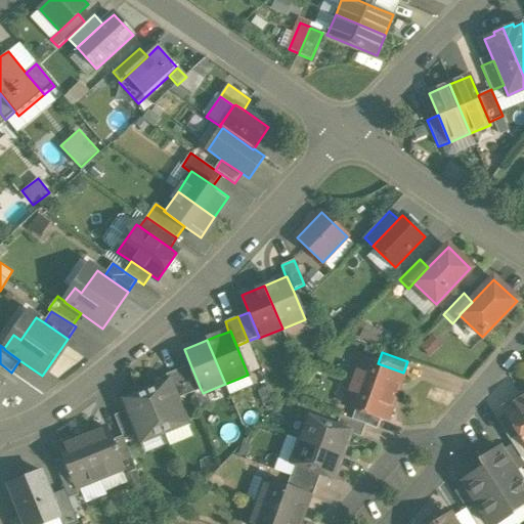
[(378,363),(361,357),(352,381),(395,396),(403,373),(378,363)]
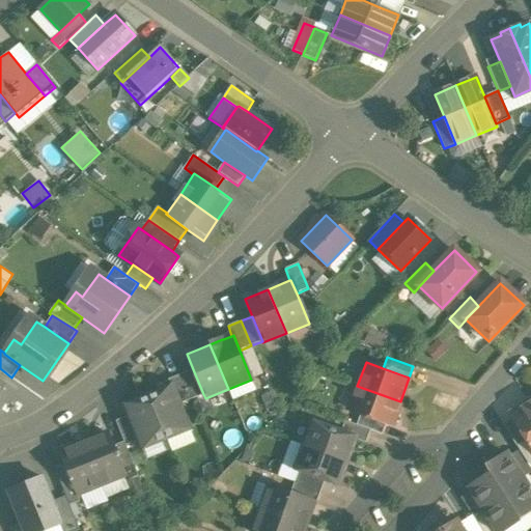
[(193,369),(182,374),(192,399),(203,394),(193,369)]
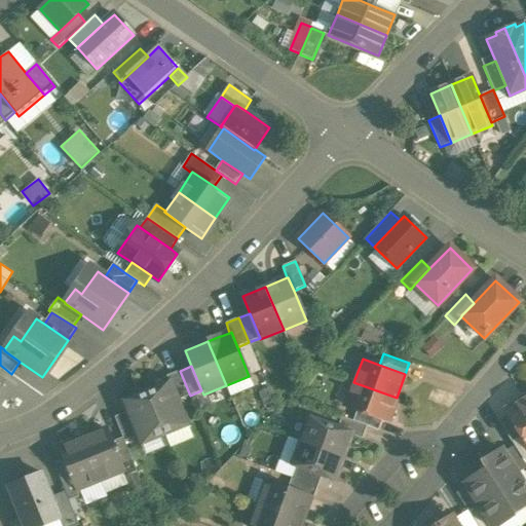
[(180,371),(166,376),(170,384),(171,383),(178,401),(190,396),(180,371)]
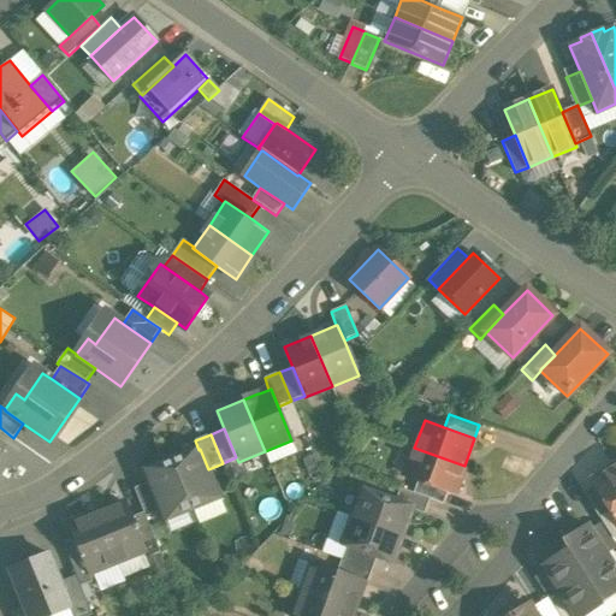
[(465,466),(414,448),(404,475),(419,480),(448,491),(455,493),(465,466)]
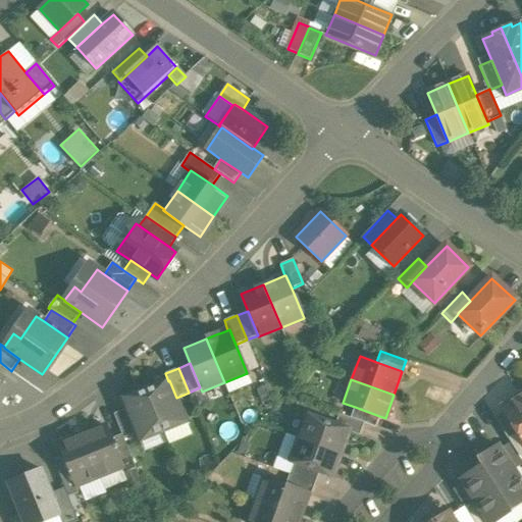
[(168,381),(146,390),(163,431),(187,422),(176,398),(169,380),(168,381)]
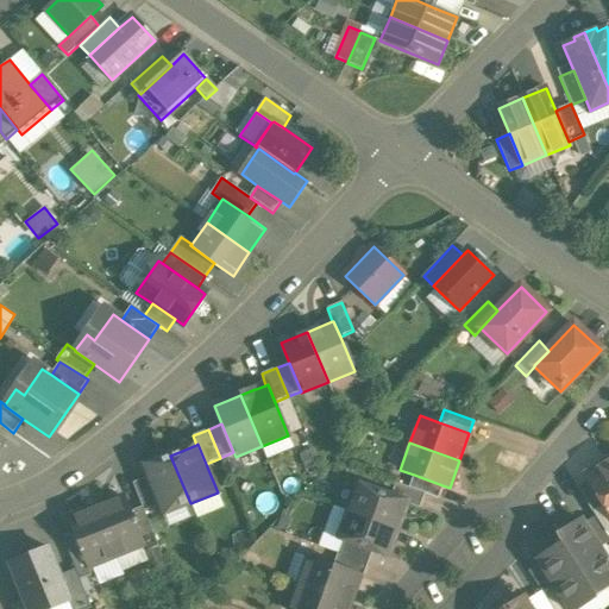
[(190,503),(170,456),(143,466),(146,477),(158,506),(162,515),(190,503)]
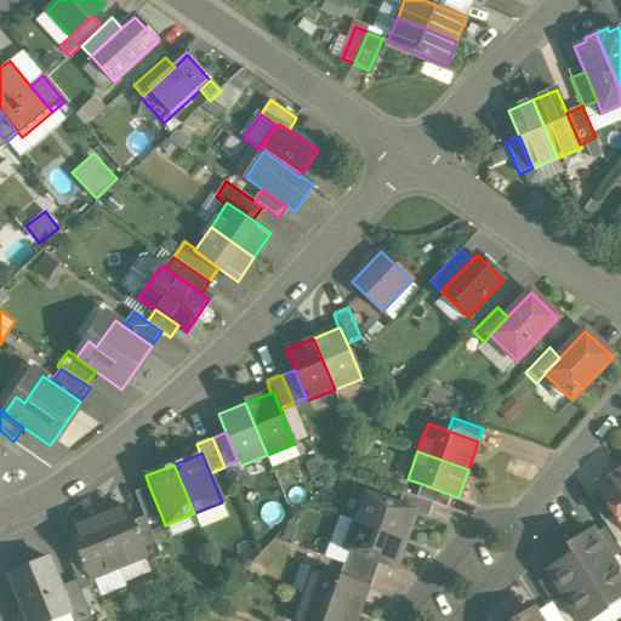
[(620,469),(598,485),(599,489),(617,517),(620,522),(620,469)]
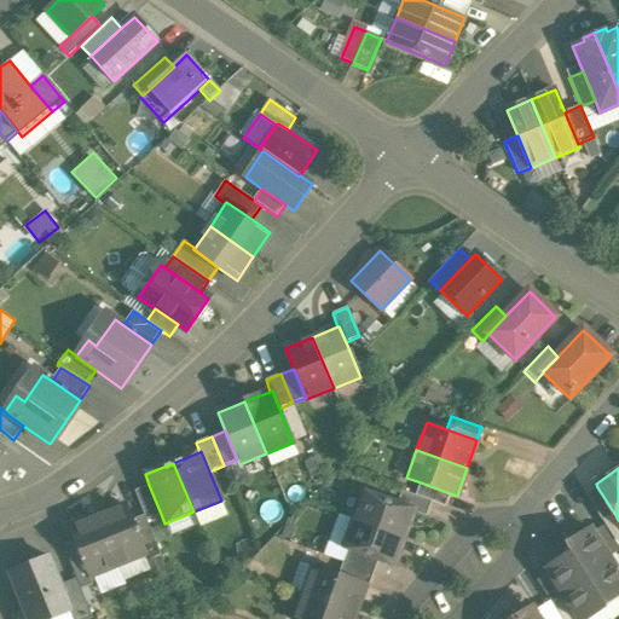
[(450,493),(421,482),(416,496),(432,502),(445,507),(450,493)]
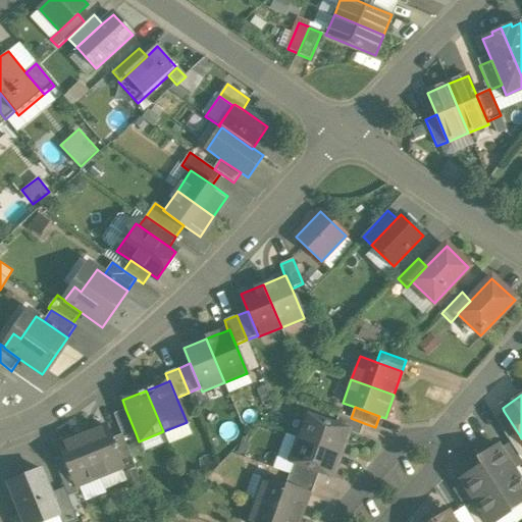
[(136,433),(125,409),(114,414),(122,434),(123,438),(136,433)]
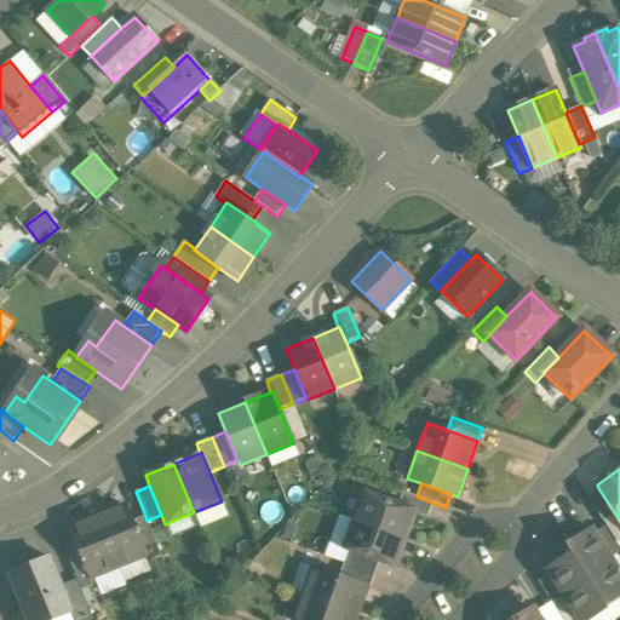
[(616,516),(598,488),(586,495),(604,523),(616,516)]
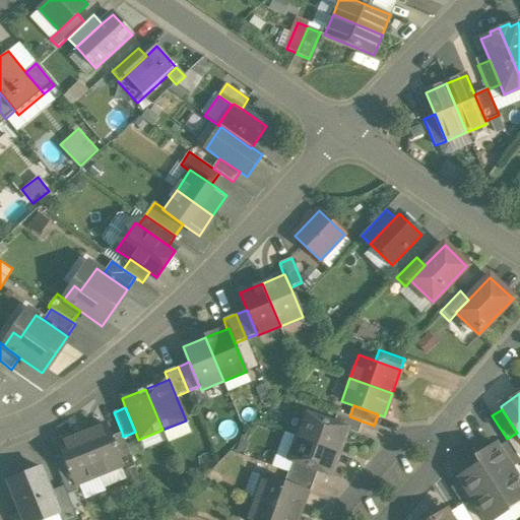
[(349,416),(337,412),(333,424),(348,430),(348,431),(358,434),(363,421),(349,416)]
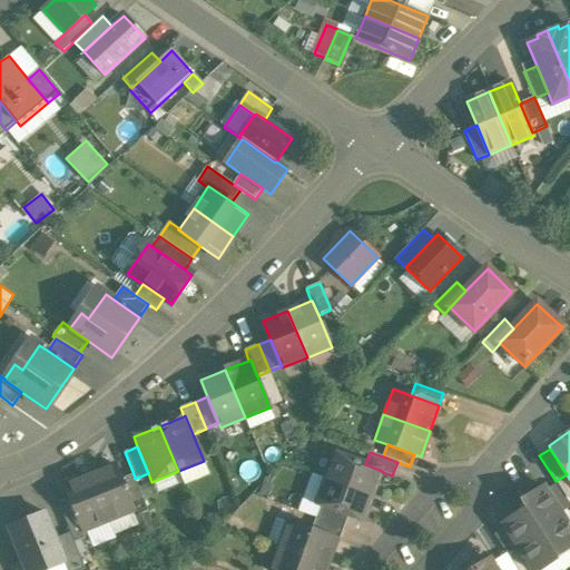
[(365,464),(334,453),(325,479),(373,495),(382,472),(382,471),(365,464)]
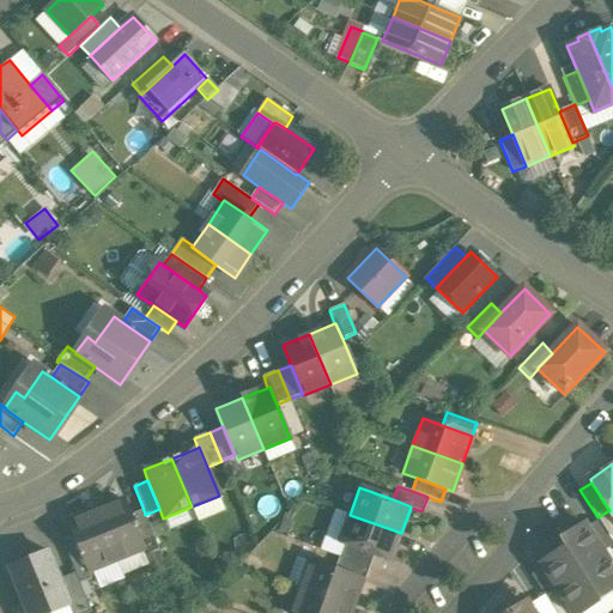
[(125,501),(97,511),(117,559),(143,550),(144,548),(131,515),(125,501)]
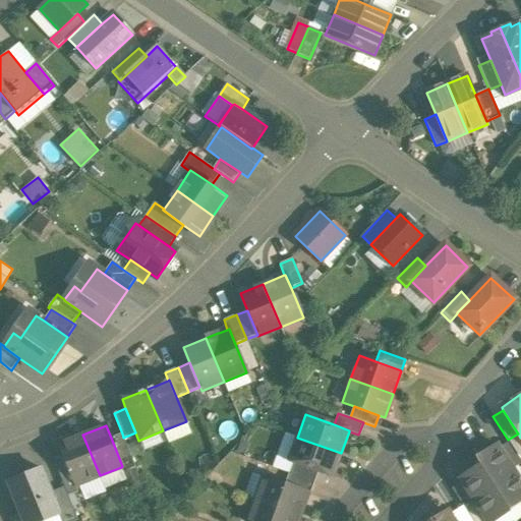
[(123,438),(122,433),(111,438),(122,466),(121,467),(123,472),(135,467),(123,438)]
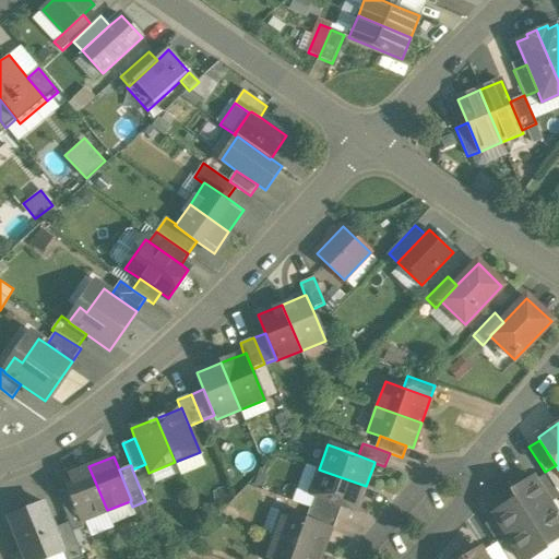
[(88,466),(64,476),(70,490),(83,520),(84,520),(107,510),(88,466)]
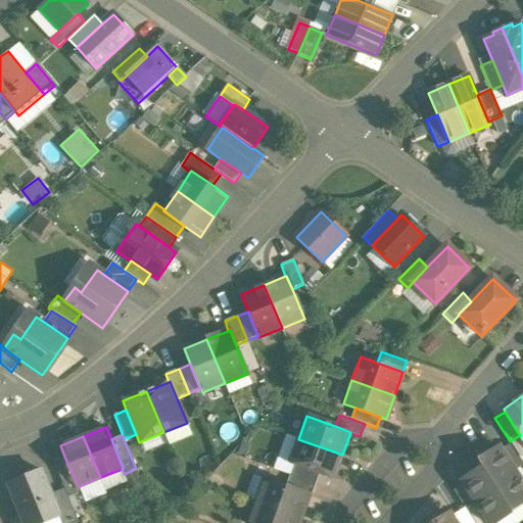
[(342,455),(298,439),(290,462),(294,464),(320,473),(334,478),(342,455)]
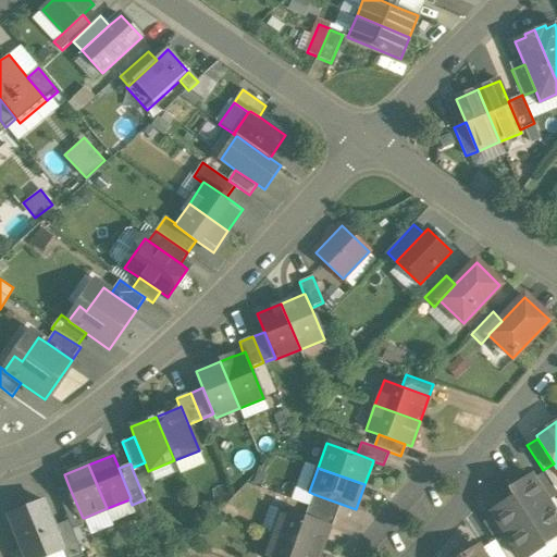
[(556,495),(556,492),(545,473),(534,480),(547,502),(556,495)]
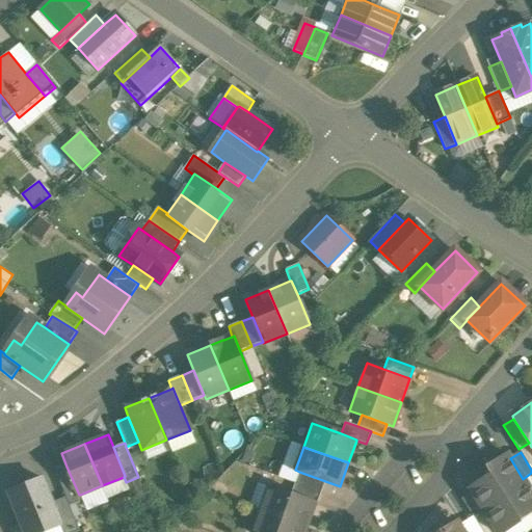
[(508,455),(486,469),(491,476),(521,522),(531,513),(531,493),(523,479),(510,458),(508,455)]
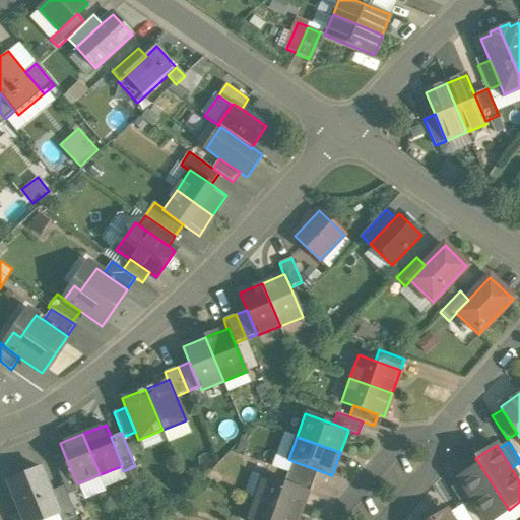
[(65,456),(54,461),(65,488),(68,495),(80,489),(78,483),(77,483),(65,456)]
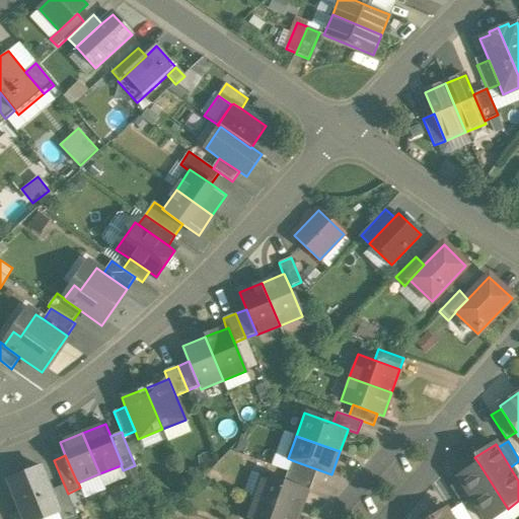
[(317,469),(292,460),(288,471),(313,480),(317,469)]
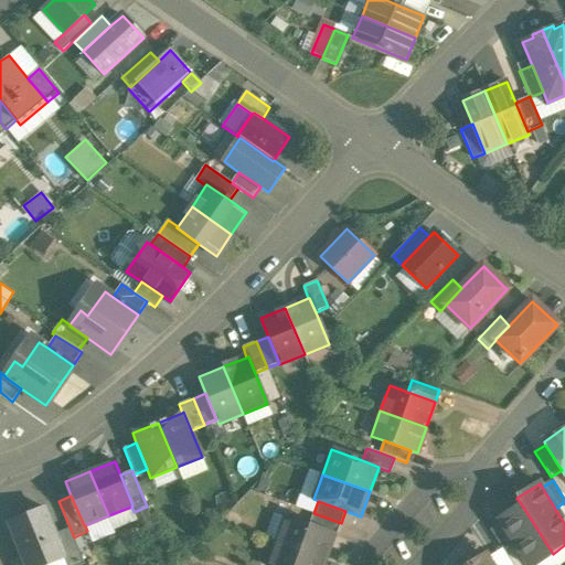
[(522,505),(500,520),(501,523),(515,545),(528,564),(535,564),(553,554),(522,505)]
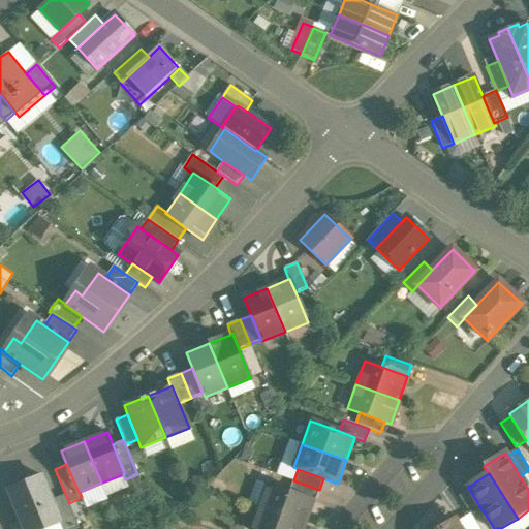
[(41,477),(9,491),(22,522),(25,528),(48,528),(60,524),(52,501),(41,477)]
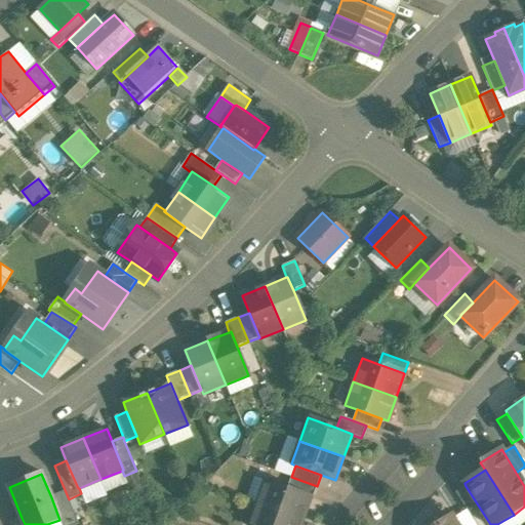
[(317,486),(291,477),(287,488),(310,497),(310,498),(312,499),(317,486)]
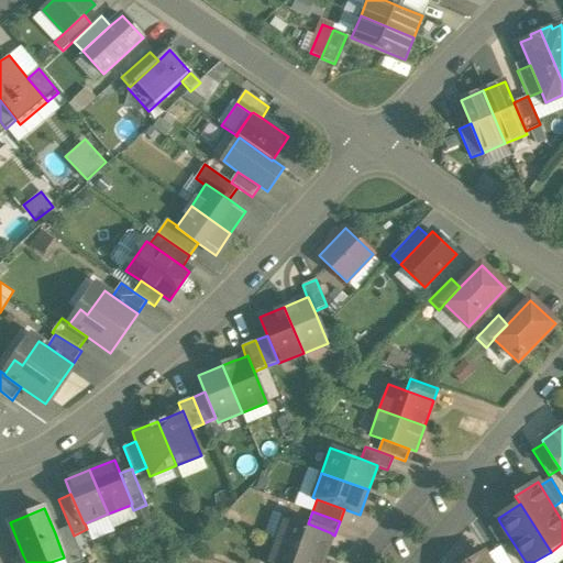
[(308,523),(285,516),(276,541),(323,558),(332,534),(332,533),(308,523)]
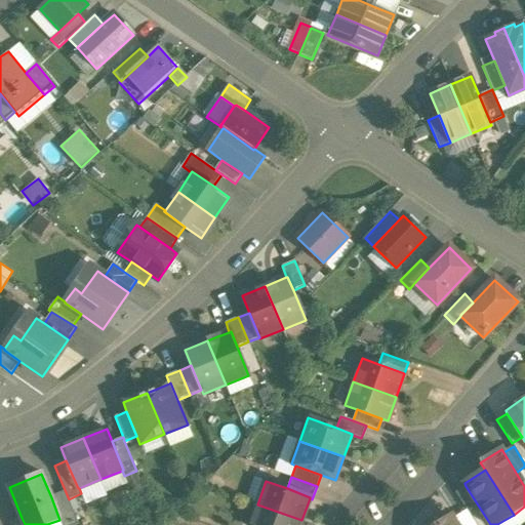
[(466,486),(455,492),(469,513),(479,507),(466,486)]
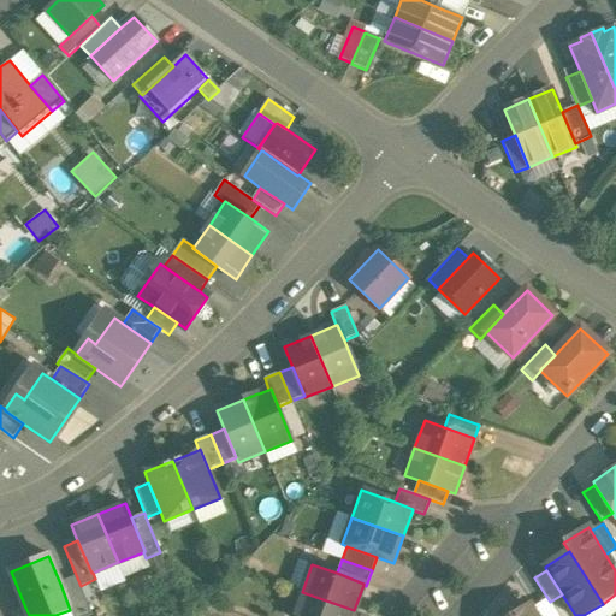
[(77,578),(60,584),(70,610),(72,615),(92,615),(81,586),(77,578)]
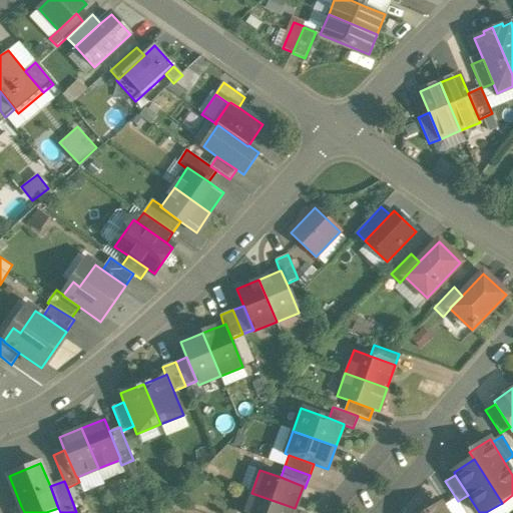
[(293,512),(295,508),(251,493),(243,512),(293,512)]
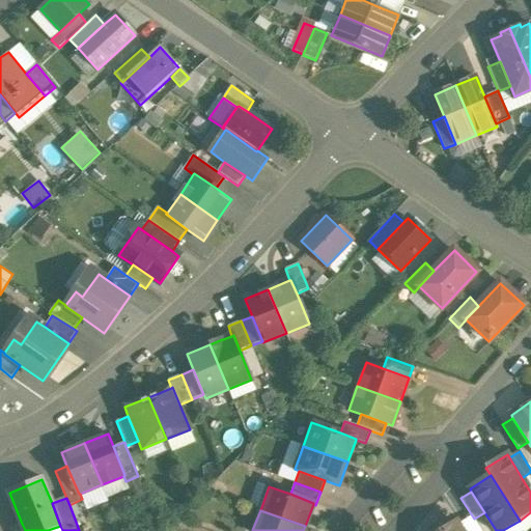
[(462,530),(456,522),(442,530),(462,530)]
